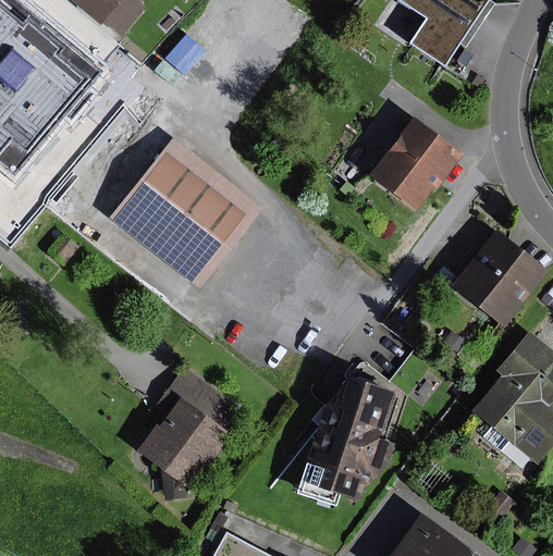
[(0,0),(0,165),(17,181),(111,71),(27,0),(0,0)]
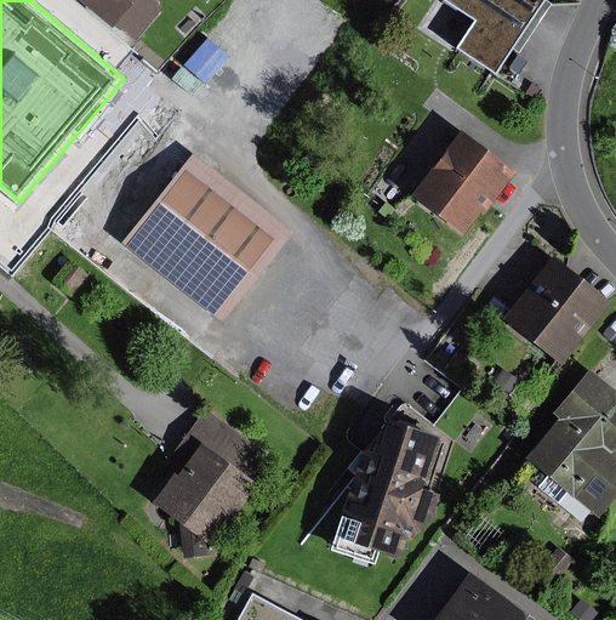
[(77,0),(112,28),(115,23),(136,40),(163,7),(153,0),(77,0)]
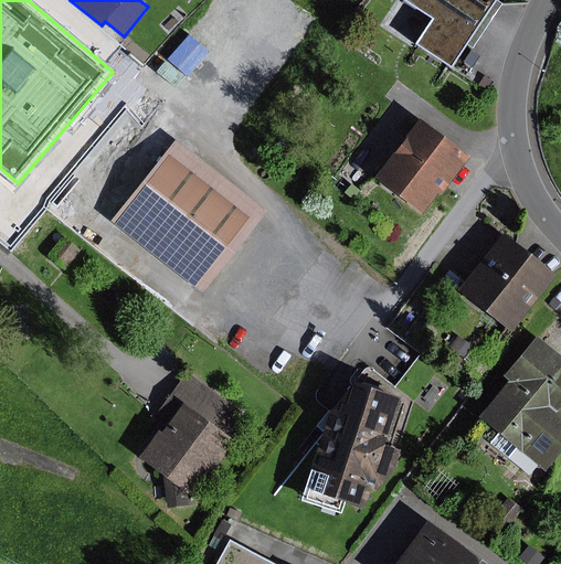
[(504,3),(499,0),(403,0),(431,18),(414,43),(453,67),(468,44),(475,49),(488,28),(504,3)]
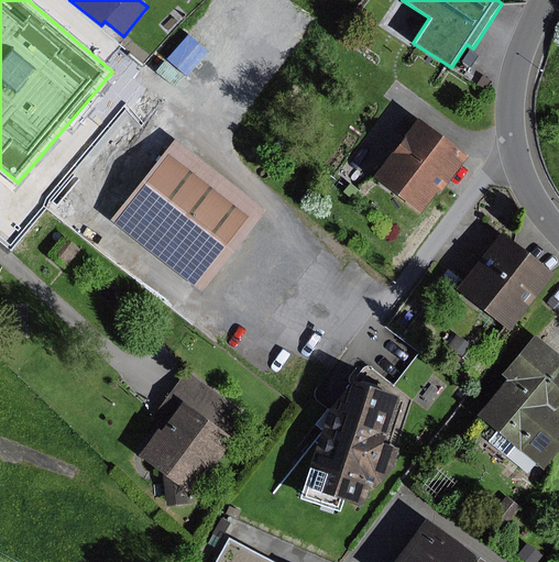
[(442,193),(470,155),(417,117),(373,177),(422,213),(437,193),(442,193)]
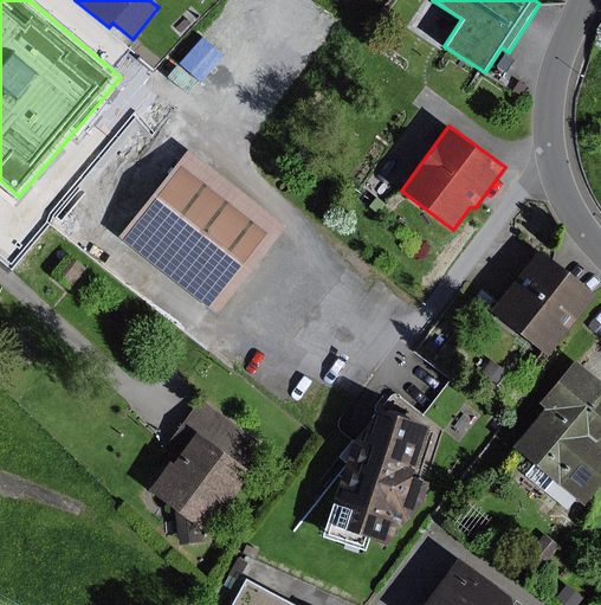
[(253,270),(288,226),(189,149),(120,236),(218,314),(230,298),(236,303),(258,275),(253,270)]
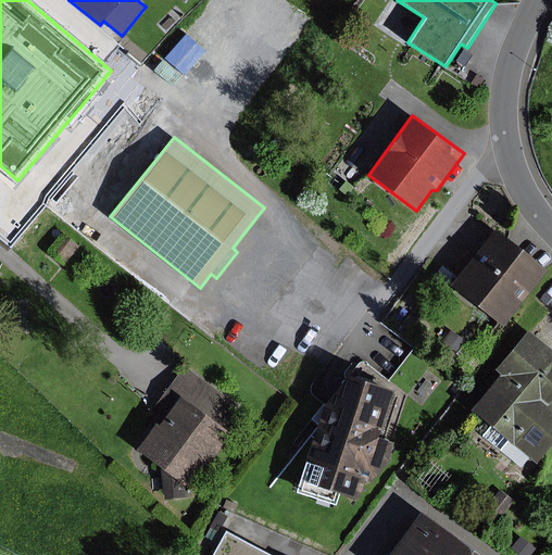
[(496,229),(451,286),(504,327),(548,270),(529,255),(496,229)]
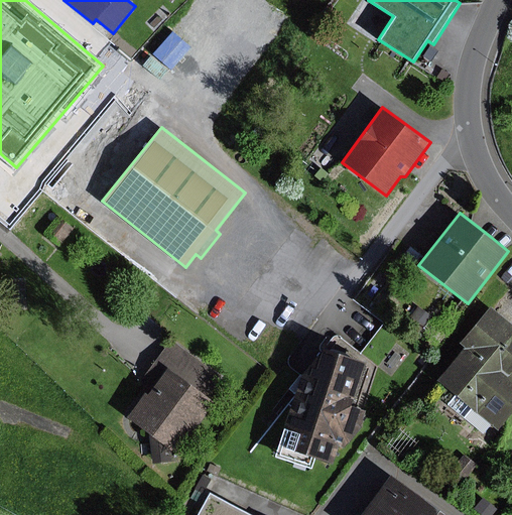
[(62,214),(45,234),(61,246),(78,226),(62,214)]
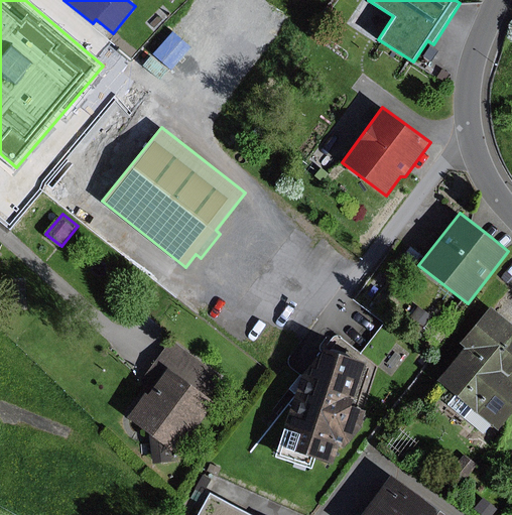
[(465,346),(436,380),(456,395),(449,403),(466,417),(473,409),(498,429),(511,412),(511,324),(508,320),(490,305),(460,342),(465,346)]
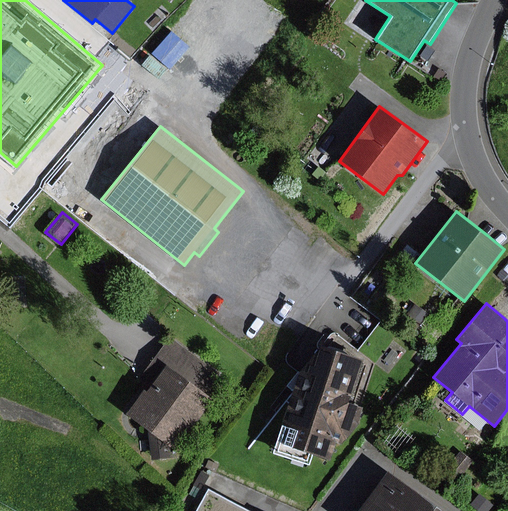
[(432,314),(417,304),(409,315),(424,326),(432,314)]
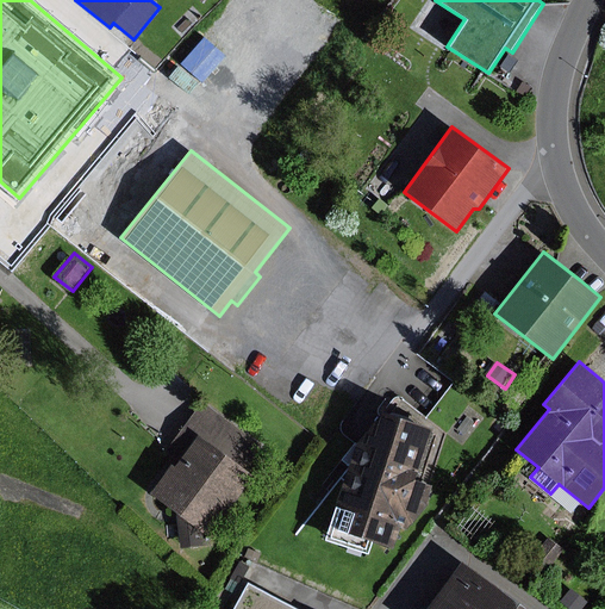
[(247,470),(266,445),(205,401),(182,430),(195,439),(175,466),(170,464),(149,493),(179,515),(182,548),(213,546),(212,532),(234,502),(236,503),(256,477),(247,470)]
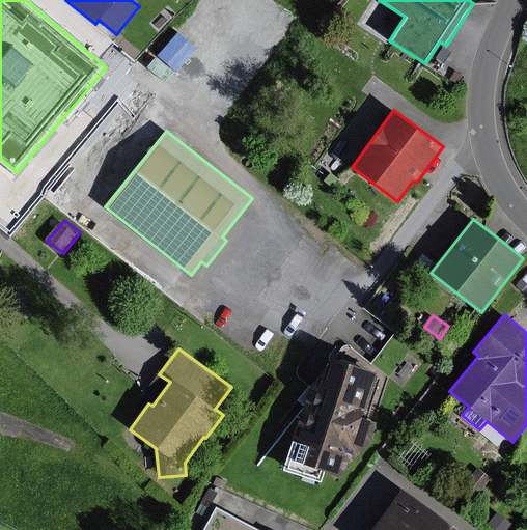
[(360,418),(375,373),(330,359),(310,384),(292,441),(299,443),(294,461),(342,477),(348,458),(355,461),(371,442),(378,423),(360,418)]
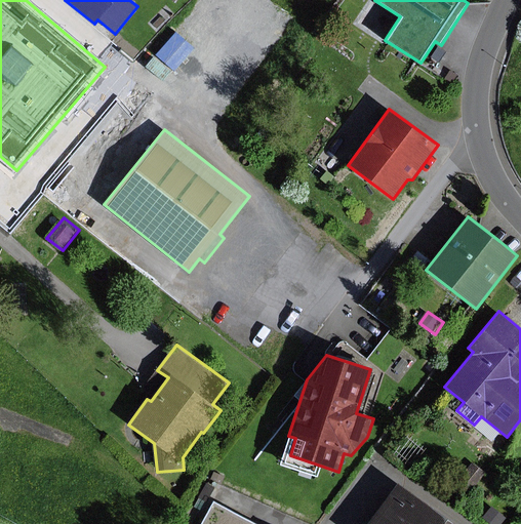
[(412,363),(405,358),(397,369),(404,374),(412,363)]
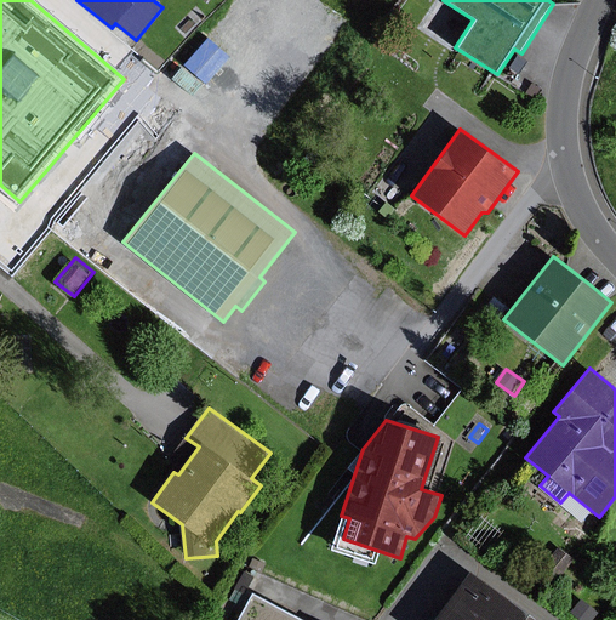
[(577,558),(560,546),(542,572),(558,584),(577,558)]
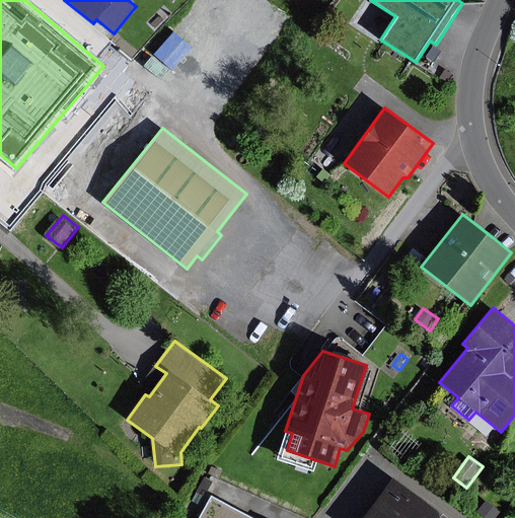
[(224,470),(214,465),(210,473),(220,478),(224,470)]
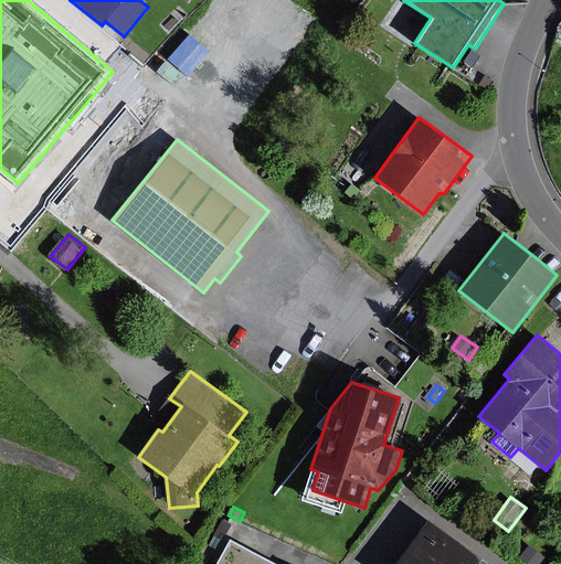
[(560,524),(547,514),(518,554),(531,563),(556,563),(560,556),(560,546),(557,544),(560,539),(560,524)]
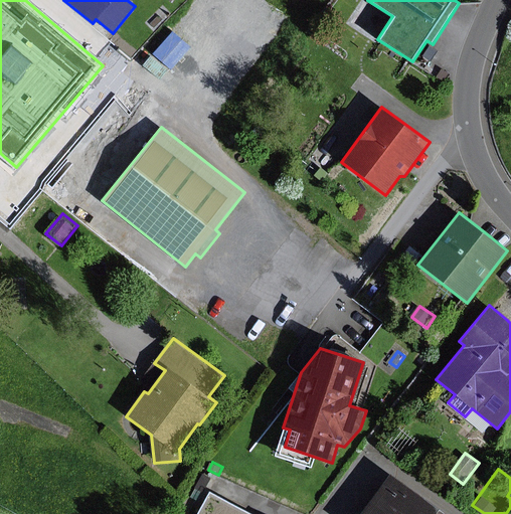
[(213,478),(204,474),(192,496),(201,501),(213,478)]
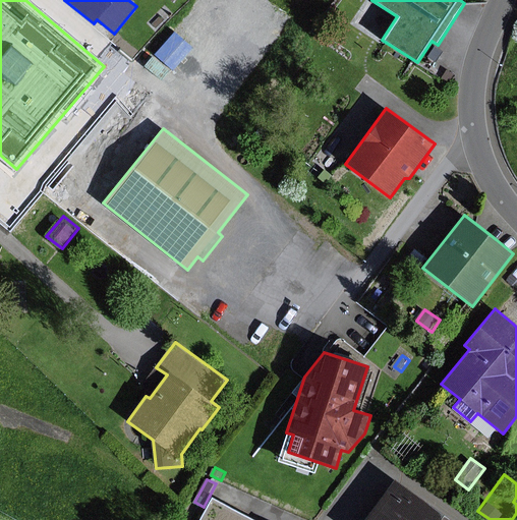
[(434,519),(439,514),(391,479),(360,519),(434,519)]
